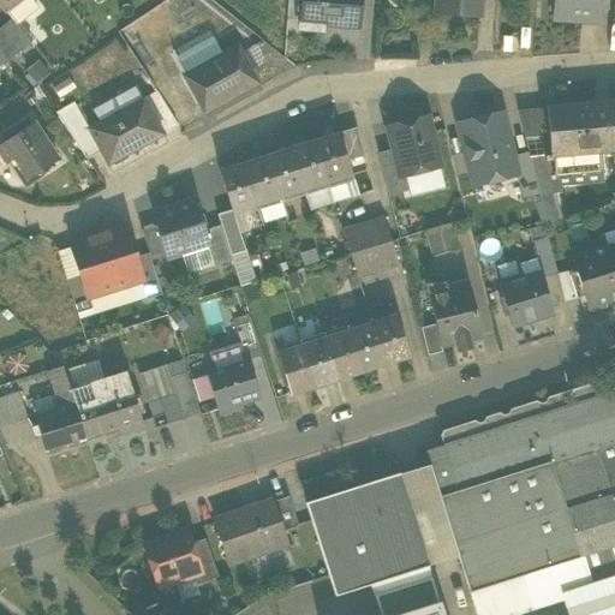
[(11,19),(16,25),(37,9),(30,0),(12,0),(3,9),(11,19)]
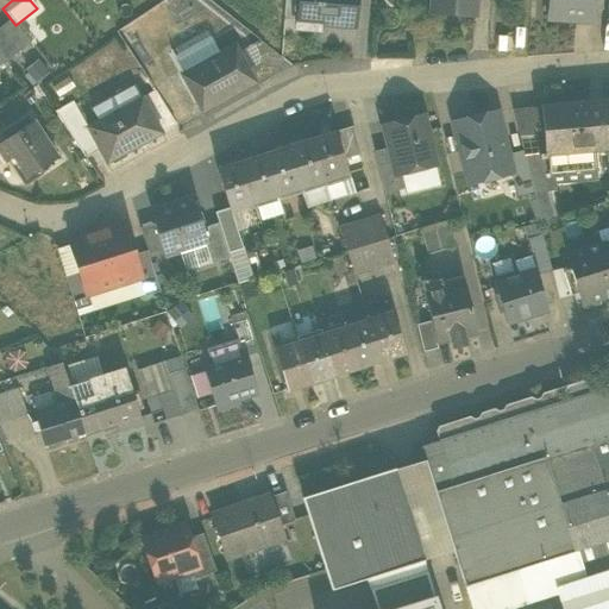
[(299,0),(296,29),(320,30),(320,24),(355,26),(356,0),(299,0)]
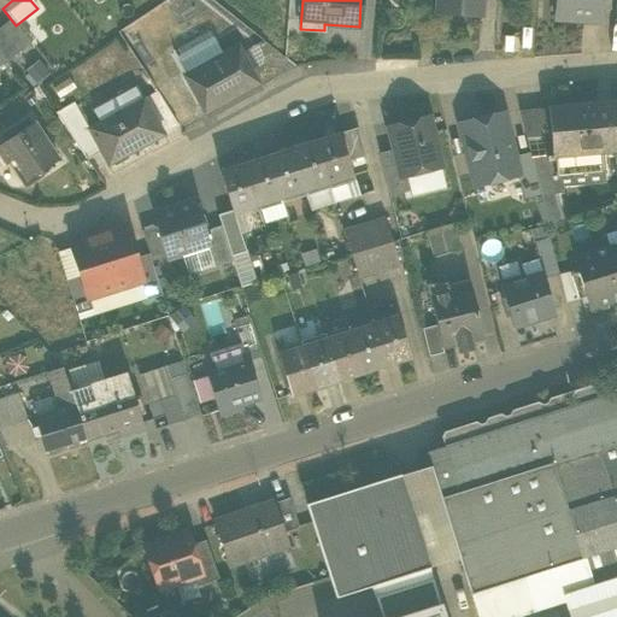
[(438,0),(438,15),(482,18),(483,0),(438,0)]
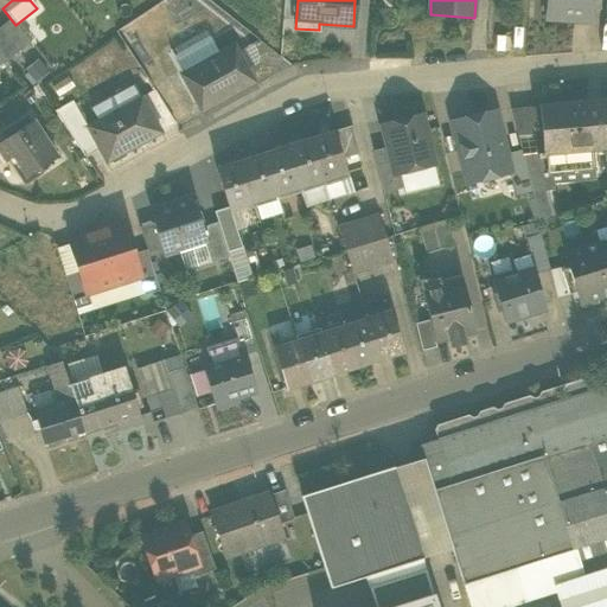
[(547,0),(547,24),(589,26),(590,0),(547,0)]
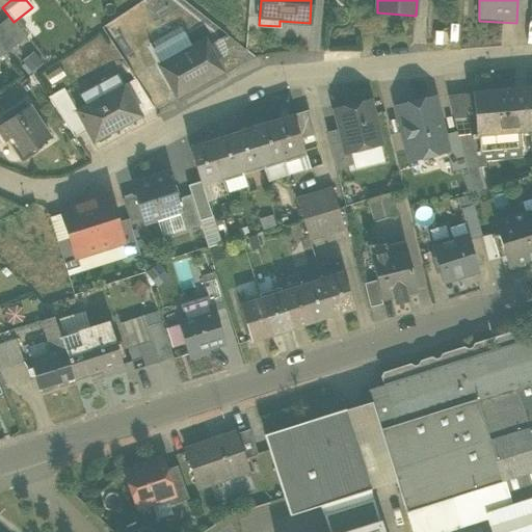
[(9,17),(0,24),(16,43),(25,35),(14,22),(9,17)]
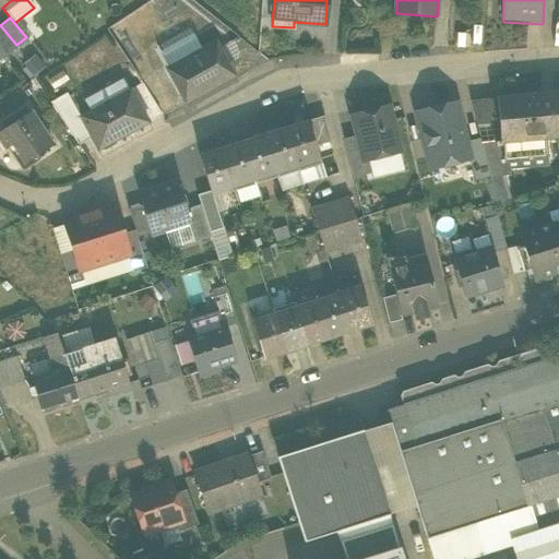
[(0,25),(0,47),(4,54),(16,45),(0,25)]
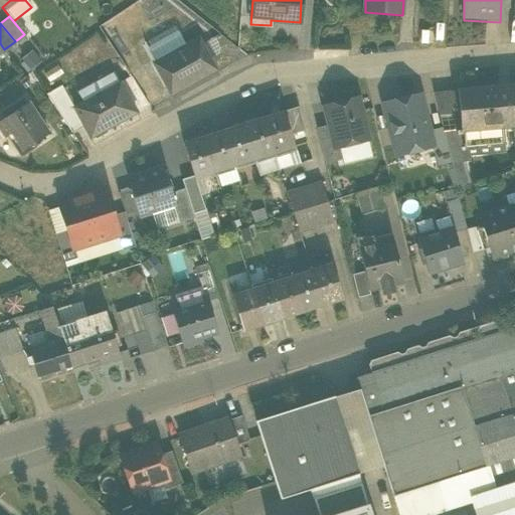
[(155,62),(185,45),(177,30),(147,46),(155,62)]
